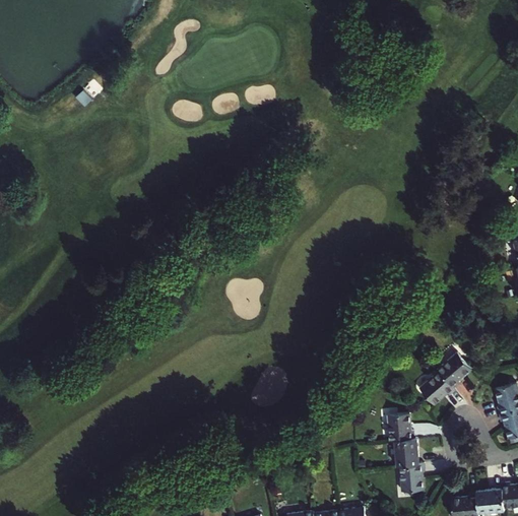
[(83,92),(75,100),(84,110),(92,103),(83,92)]
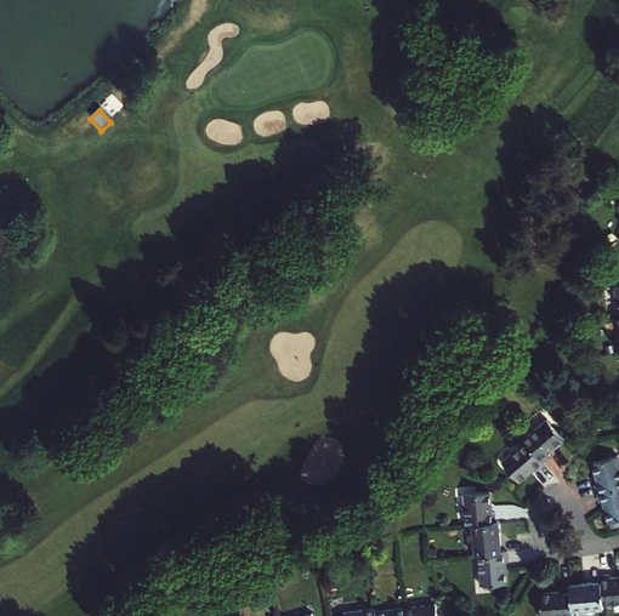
[(544,423),(521,443),(523,445),(540,466),(547,460),(545,457),(561,443),(544,423)]
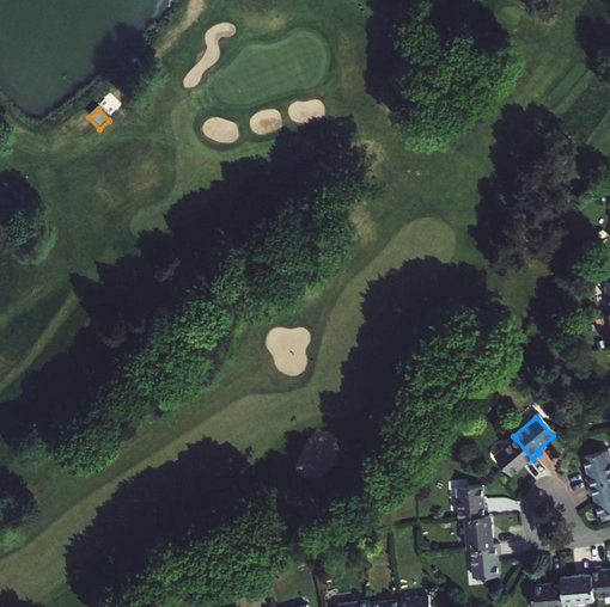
[(532,459),(516,439),(492,458),(508,478),(525,464),(526,467),(534,461),(532,459)]
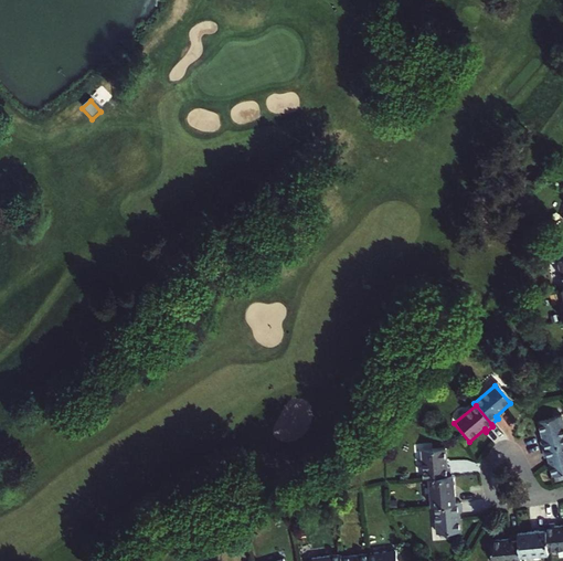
[(538,444),(540,452),(562,445),(562,431),(560,417),(537,424),(542,443),(538,444)]
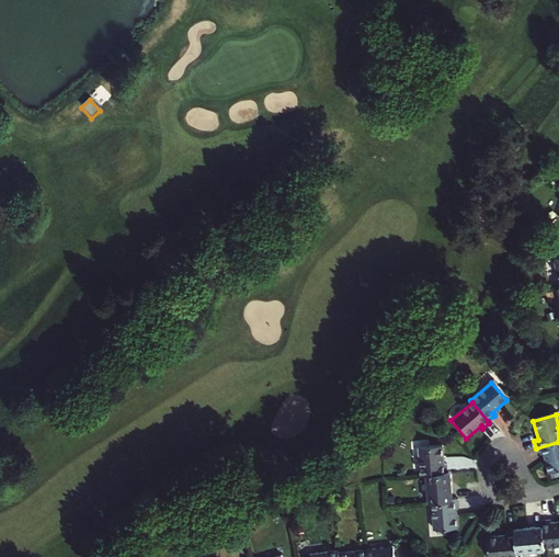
[(558,470),(558,442),(536,448),(538,457),(543,456),(547,475),(558,470)]
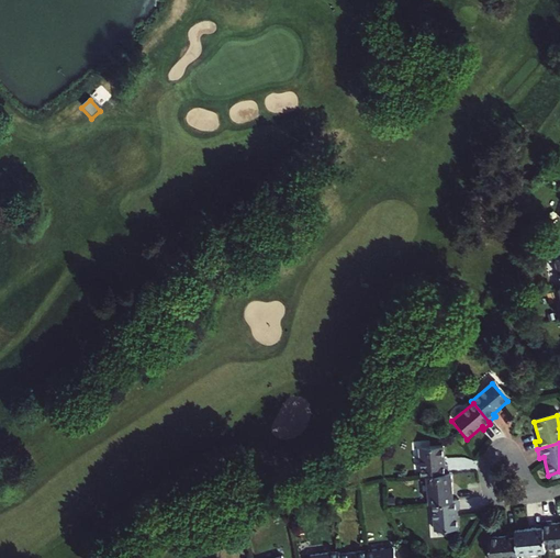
[(417,450),(420,478),(425,478),(447,476),(446,468),(444,468),(441,448),(417,450)]
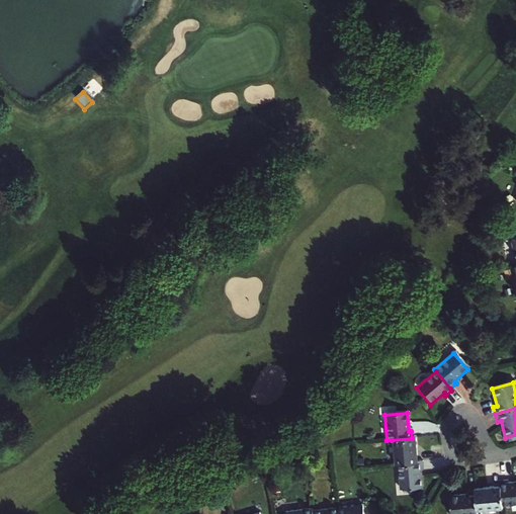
[(416,464),(414,438),(412,438),(392,440),(394,465),(397,465),(416,464)]
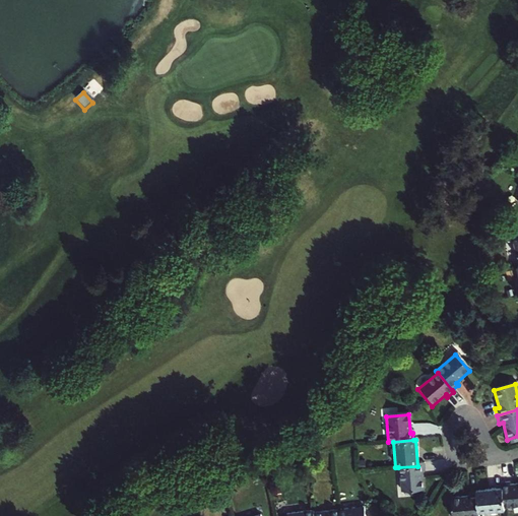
[(417,466),(398,467),(400,494),(422,492),(421,473),(424,473),(423,465),(417,466)]
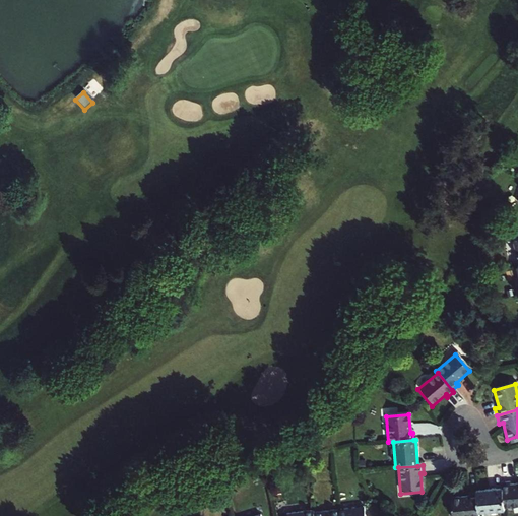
[(509,485),(501,485),(501,490),(503,509),(517,507),(517,486),(509,487),(509,485)]
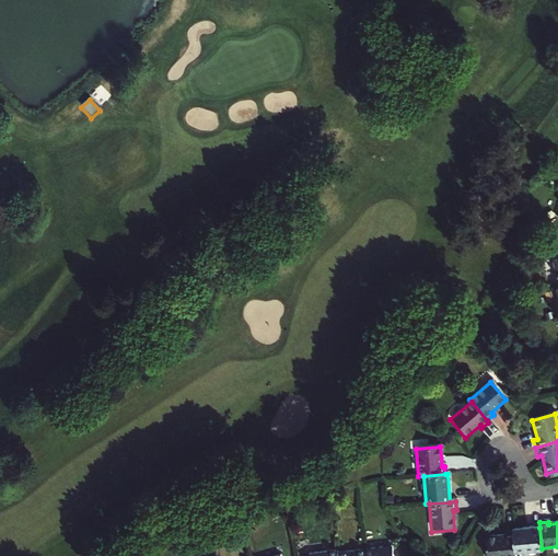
[(539,528),(511,530),(512,533),(514,554),(542,552),(542,548),(539,528)]
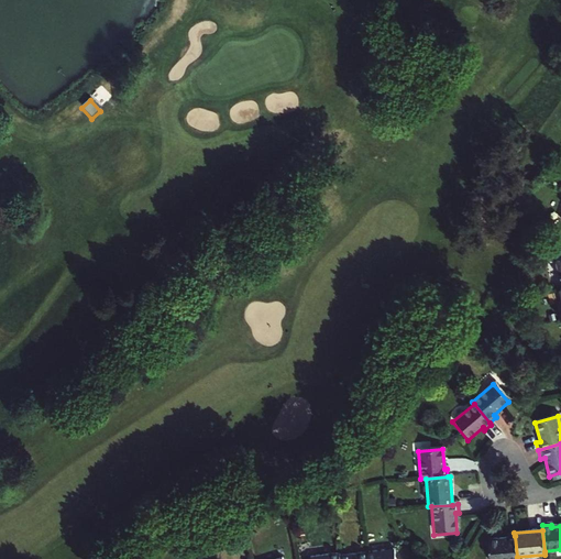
[(517,557),(515,536),(506,537),(507,539),(487,541),(488,558),(517,558),(517,557)]
